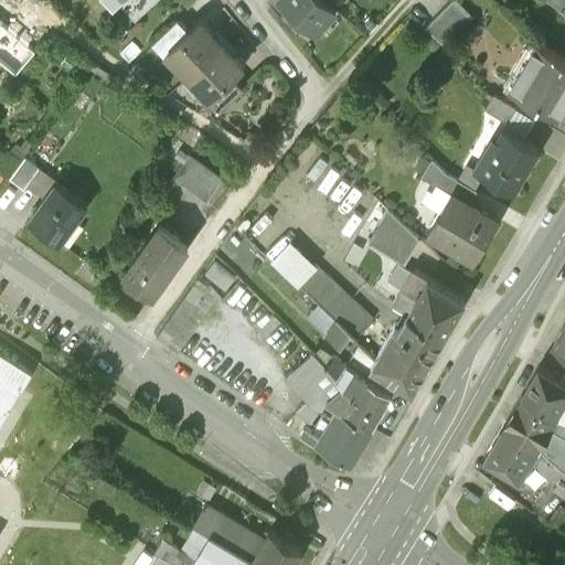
[(281,0),(289,7),(316,30),(336,8),(326,0),(281,0)]
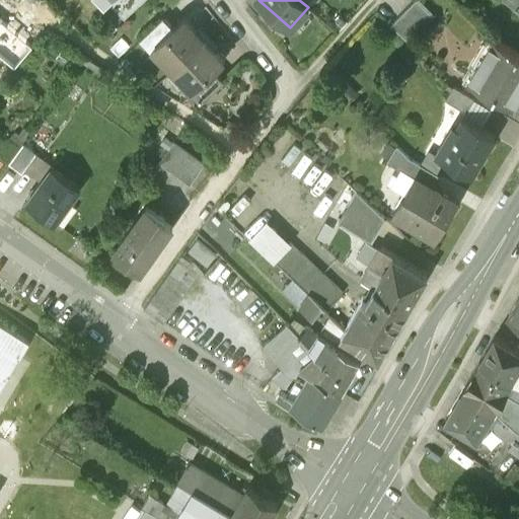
[(417,0),(416,0),(390,25),(411,46),(436,19),(417,0)]
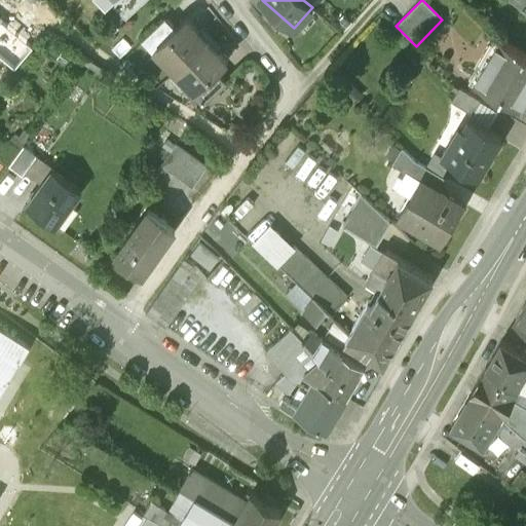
[(525,14),(525,0),(512,0),(510,3),(525,14)]
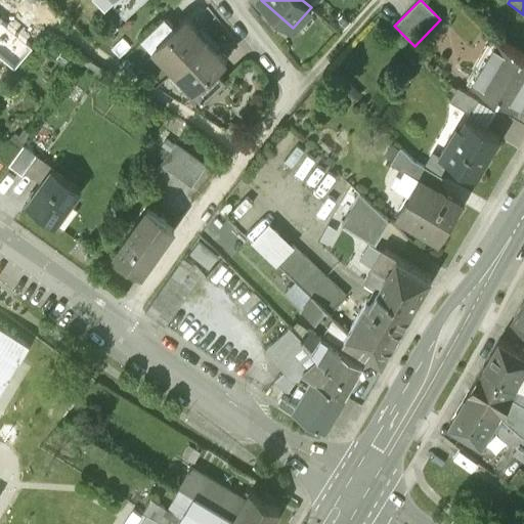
[(293,28),(268,6),(260,15),(285,37),(293,28)]
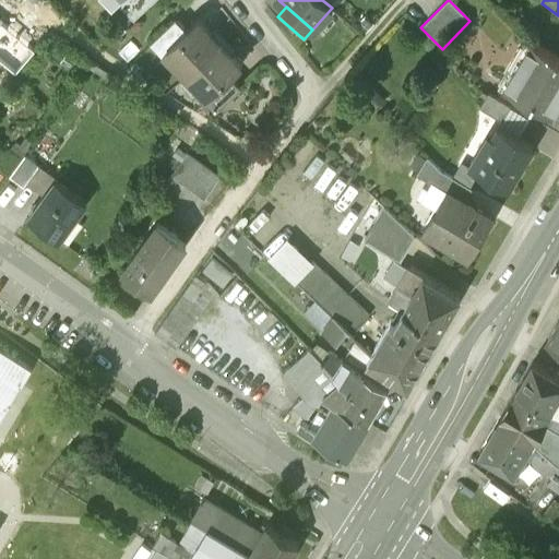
[(0,42),(12,27),(0,16),(0,42)]
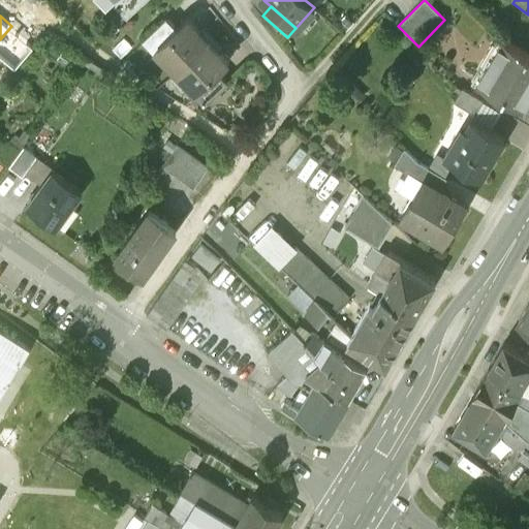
[(176,29),(159,44),(161,47),(180,66),(208,39),(188,18),(176,29)]
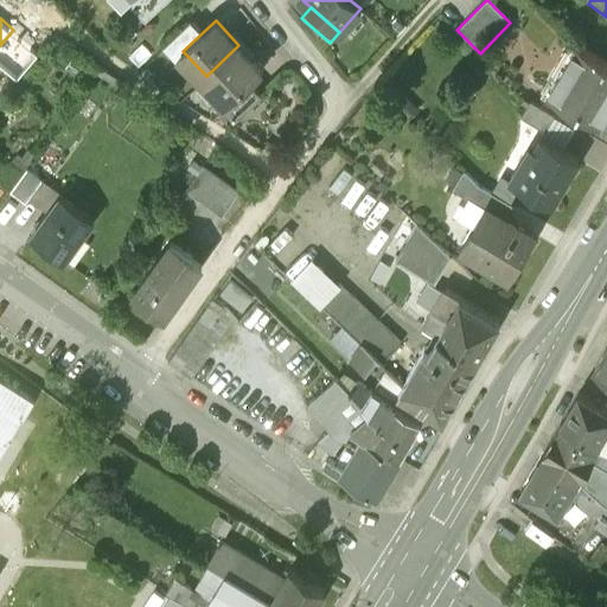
[(166,46),(178,59),(185,53),(183,51),(202,33),(191,23),(166,46)]
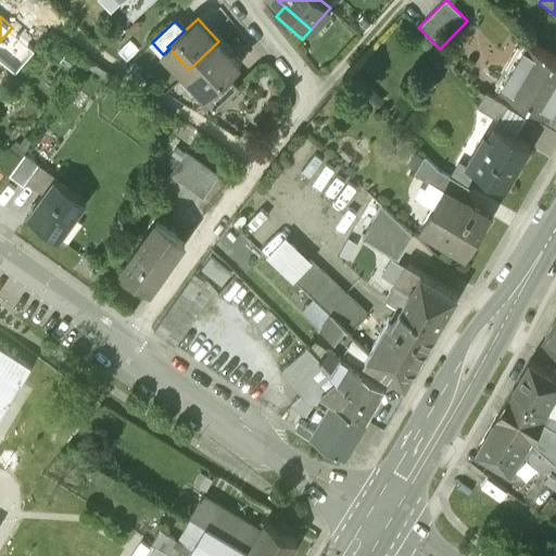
[(218,41),(189,70),(209,90),(210,92),(227,76),(240,64),(218,41)]
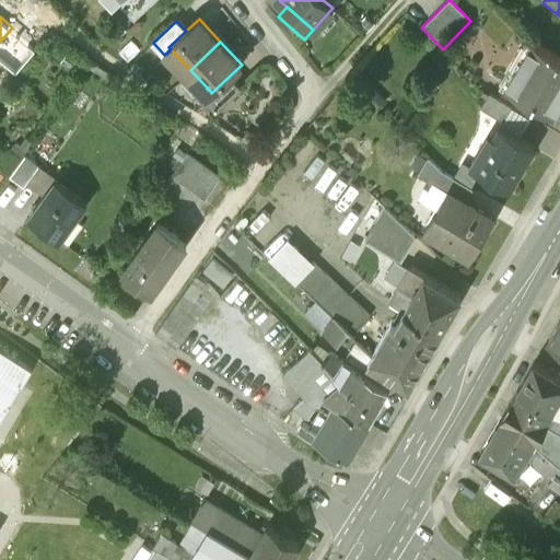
[(559,58),(532,42),(504,88),(550,114),(559,96),(559,58)]
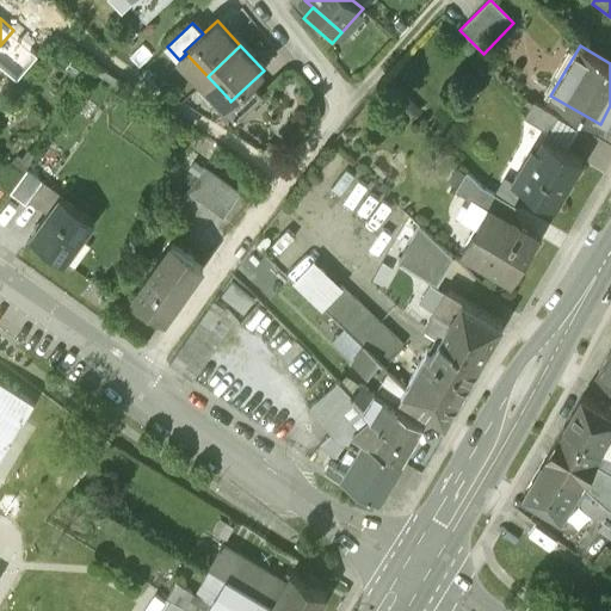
[(250,84),(230,102),(229,99),(223,105),(235,119),(261,96),(250,84)]
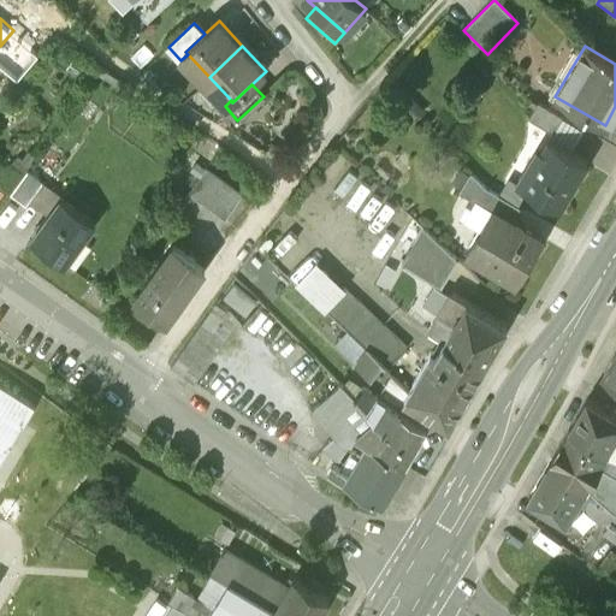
[(528,118),(554,132),(563,118),(538,102),(528,118)]
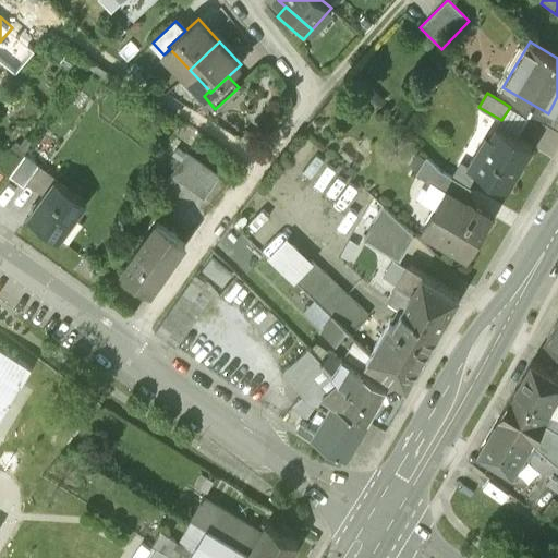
[(497,126),(472,168),(506,189),(531,147),(497,126)]
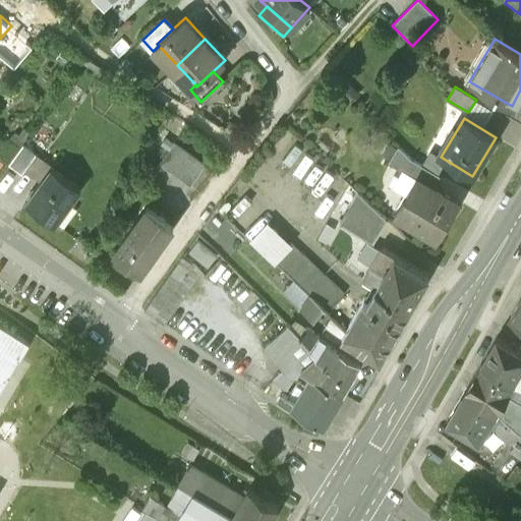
[(173,142),(159,163),(191,185),(206,166),(173,142)]
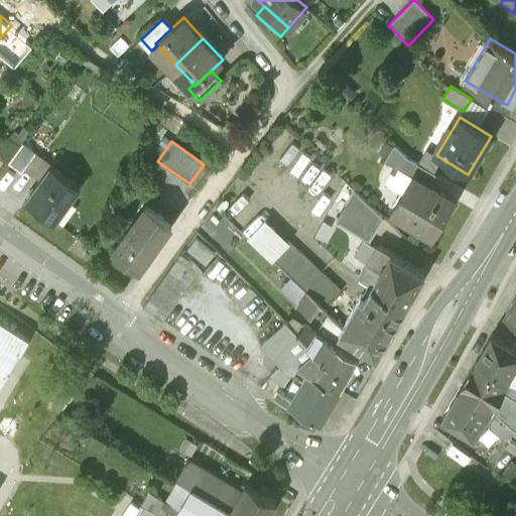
[(22,143),(8,164),(22,174),(36,153),(22,143)]
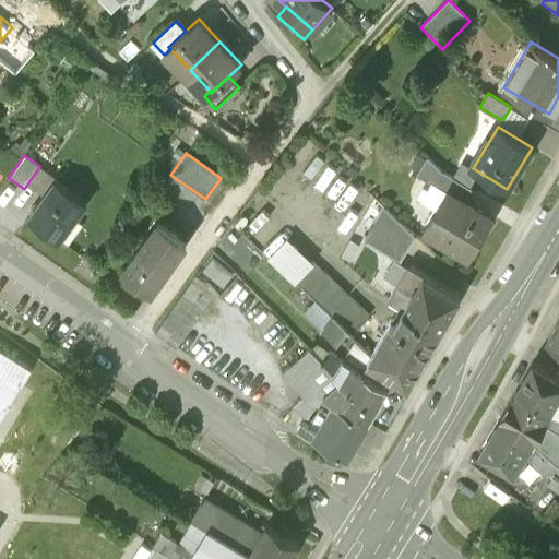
[(416,174),(445,191),(447,190),(462,200),(470,188),(440,170),(426,157),(416,174)]
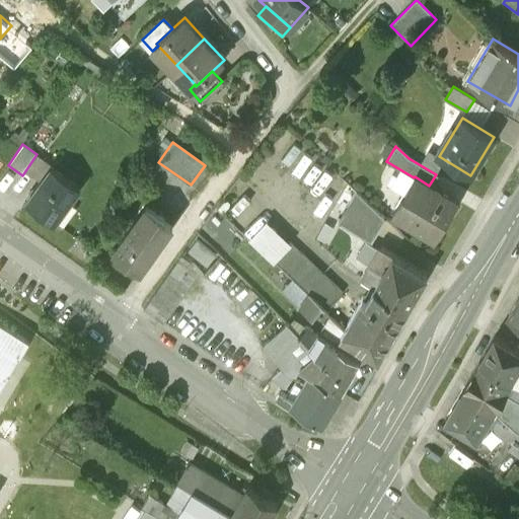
[(309,149),(292,165),(316,192),(334,175),(309,149)]
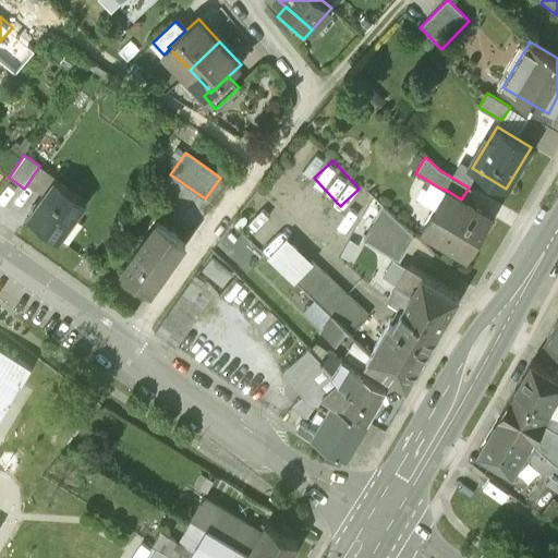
[(55,180),(27,218),(53,238),(70,215),(74,219),(86,203),(55,180)]
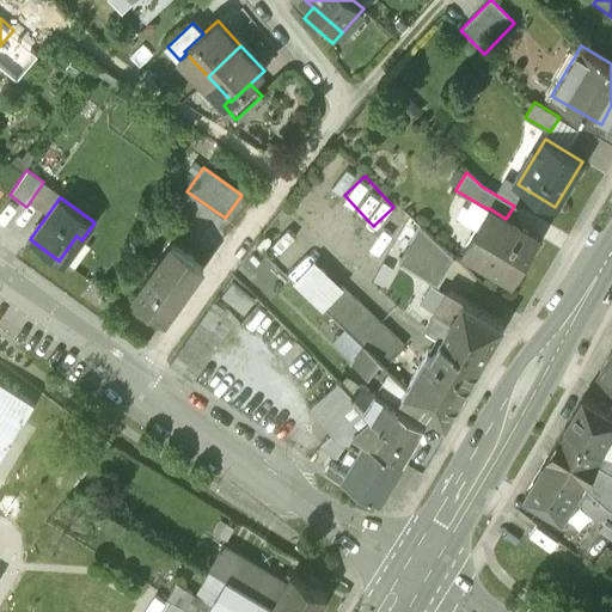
[(476,230),(463,252),(512,281),(538,237),(506,219),(489,208),(488,209),(487,213),(493,216),(482,233),(476,230)]
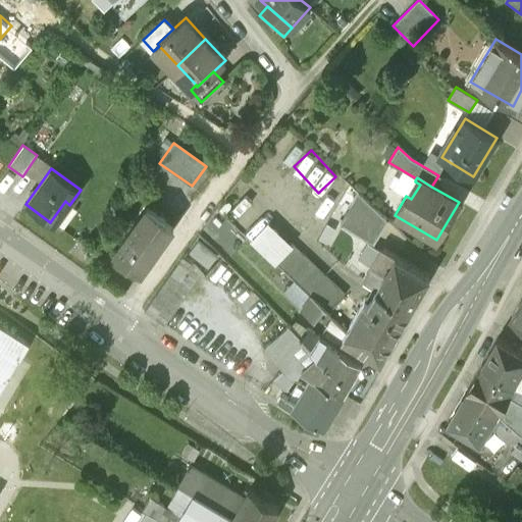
[(386,219),(359,194),(341,226),(372,244),(386,219)]
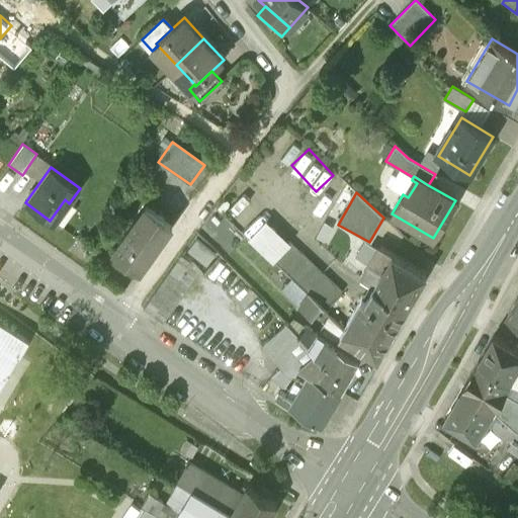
[(147,206),(113,253),(140,271),(172,226),(147,206)]
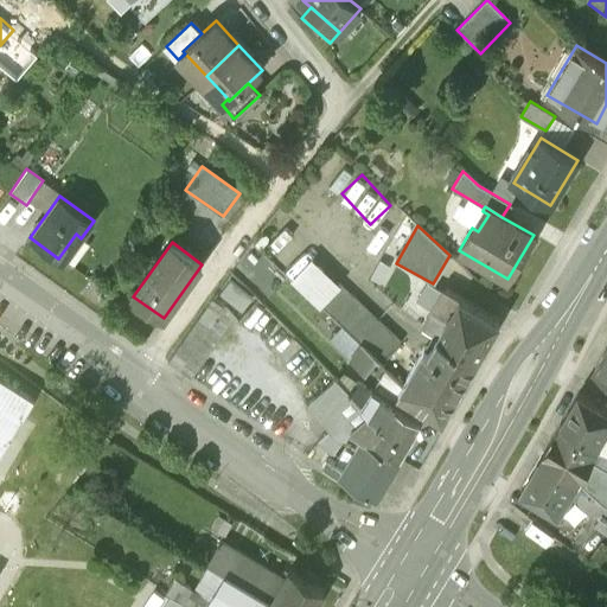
[(221,293),(243,306),(250,293),(227,280),(221,293)]
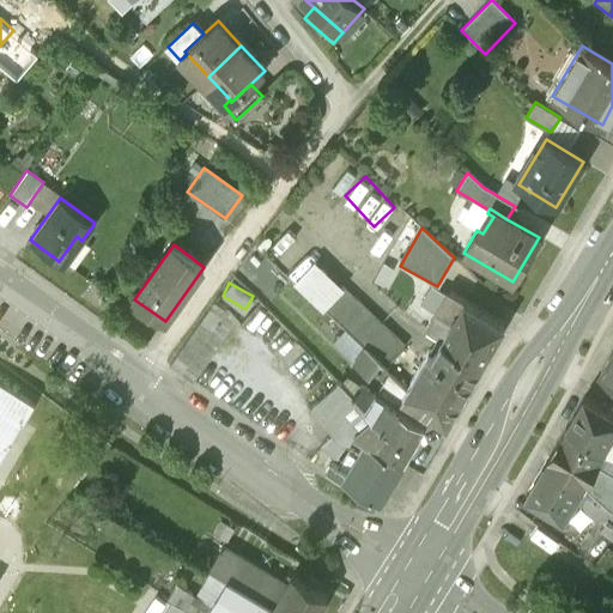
[(321,308),(364,345),(382,325),(341,286),(321,308)]
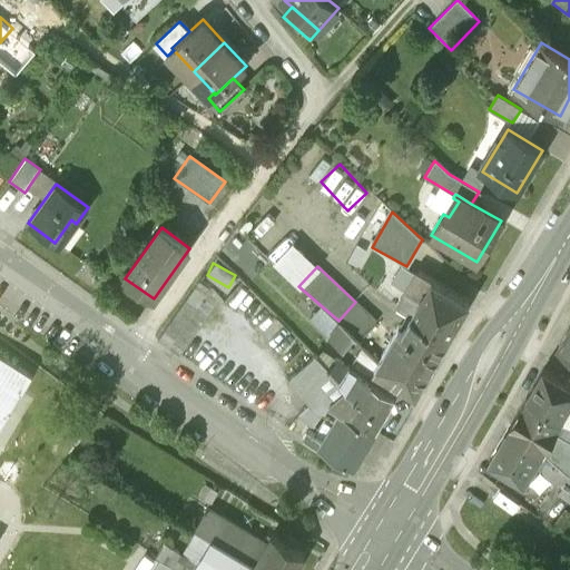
[(396,308),(410,316),(446,337),(468,301),(418,272),(396,308)]
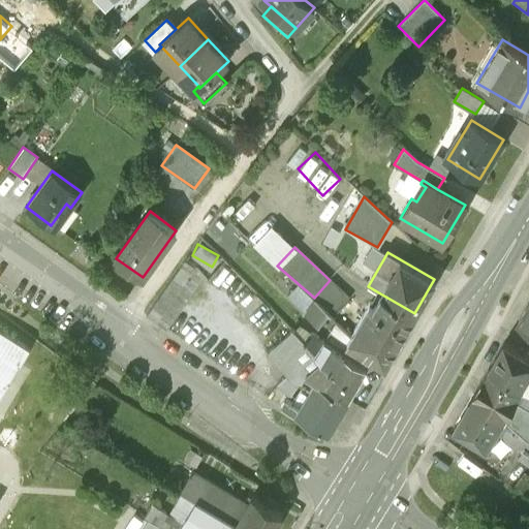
[(330,280),(314,298),(315,299),(330,312),(334,315),(349,299),(330,280)]
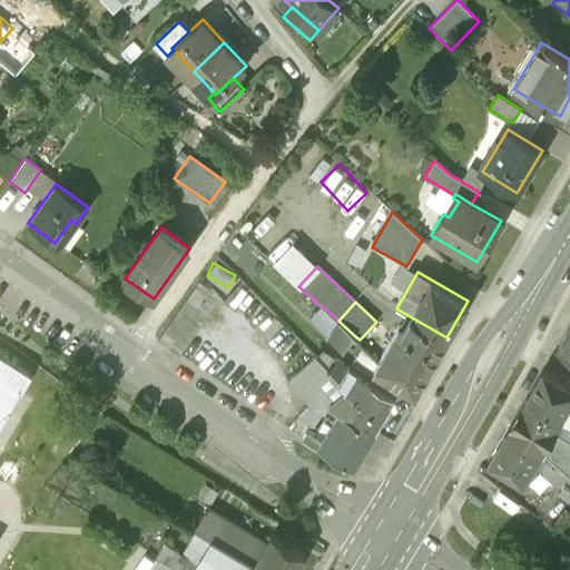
[(410,316),(403,328),(439,351),(446,337),(410,316)]
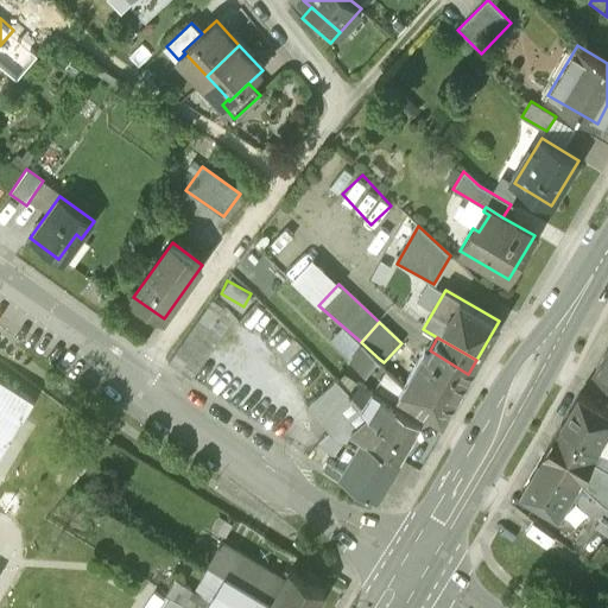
[(379,359),(362,343),(349,359),(367,374),(379,359)]
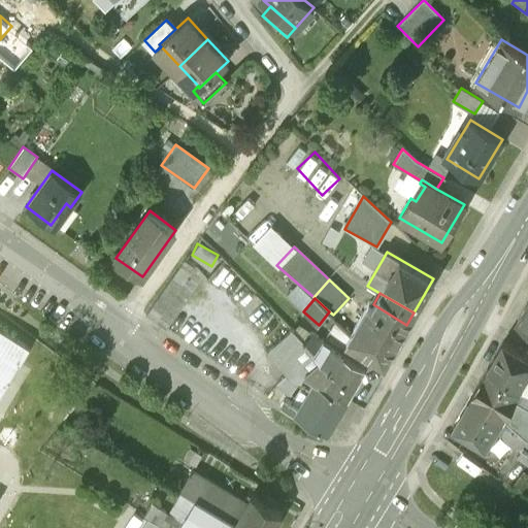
[(527,301),(516,321),(527,328),(527,301)]
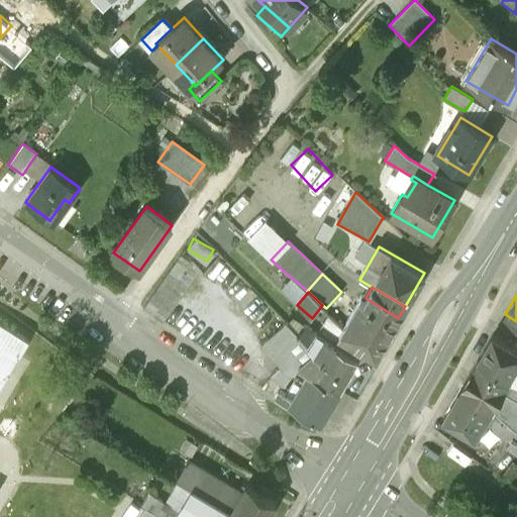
[(365,347),(377,354),(398,318),(366,298),(362,296),(340,333),(365,347)]
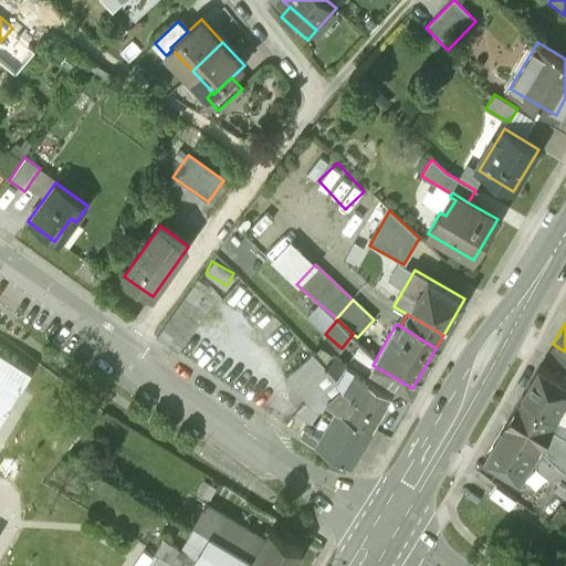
[(0,425),(10,409),(8,408),(8,409),(3,406),(14,387),(21,391),(32,374),(0,354),(0,425)]
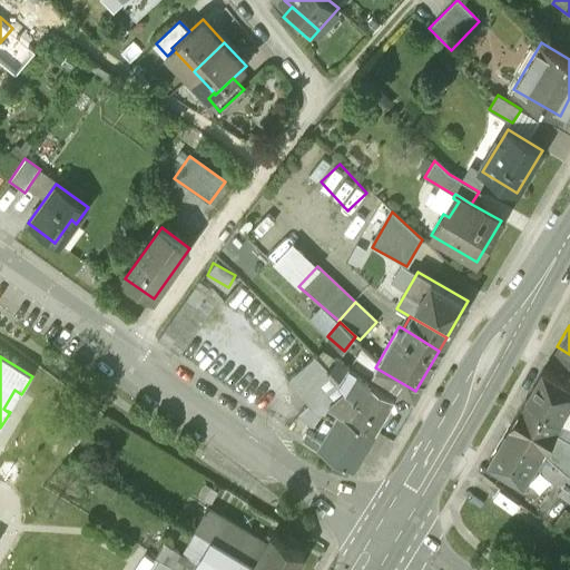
[(352,416),(374,430),(395,395),(369,379),(335,357),(327,369),(346,389),(345,391),(361,400),(359,404),(352,416)]
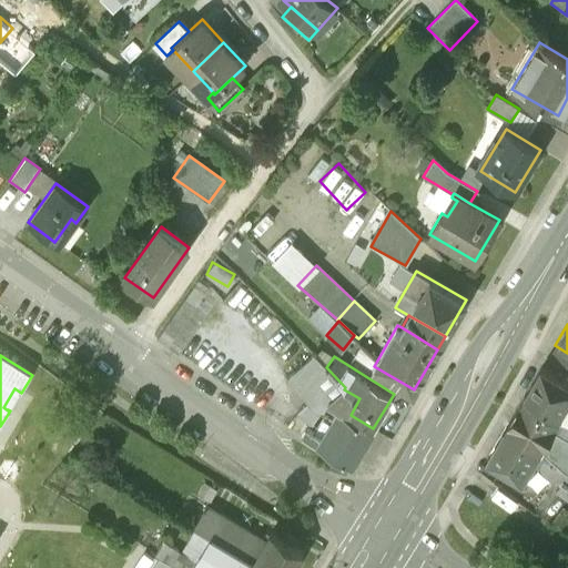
[(367,377),(394,394),(401,382),(374,366),(367,377)]
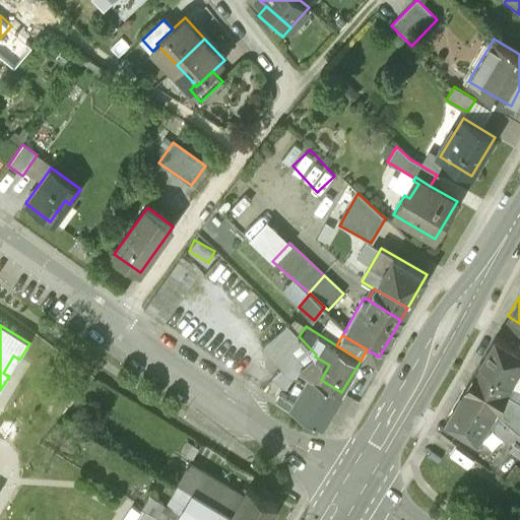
[(519,350),(495,336),(480,362),(519,385),(519,373),(517,372),(519,366),(519,350)]
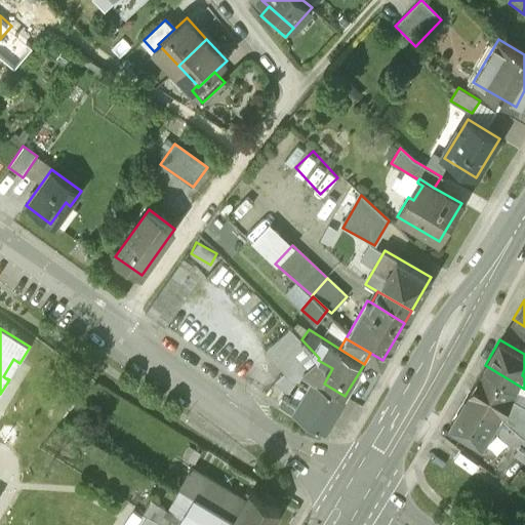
[(314,377),(324,384),(330,372),(332,368),(318,360),(309,374),(314,377)]
